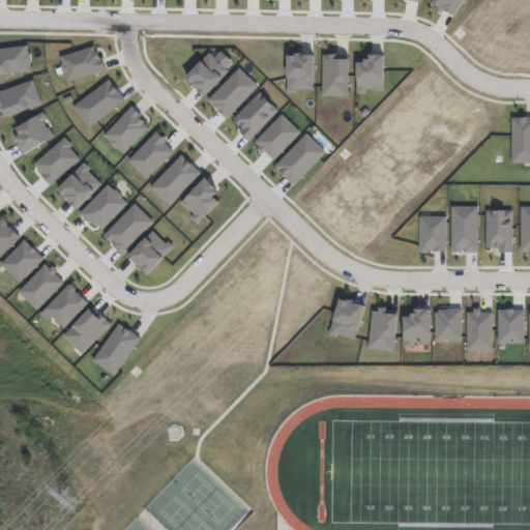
[(95,47),(59,57),(66,81),(104,69),(95,47)]
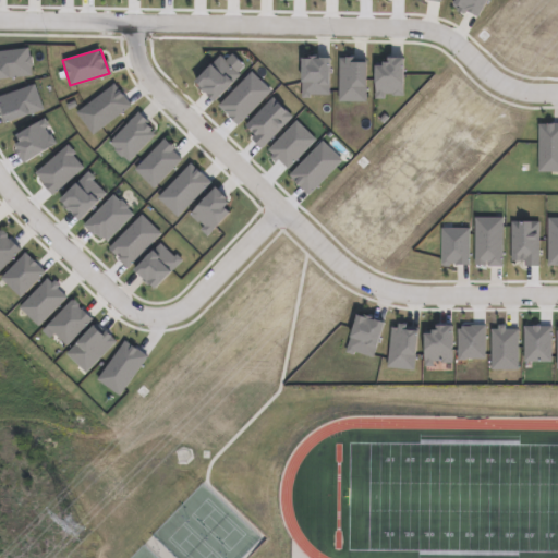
[(113,83),(75,111),(92,135),(129,105),(113,83)]
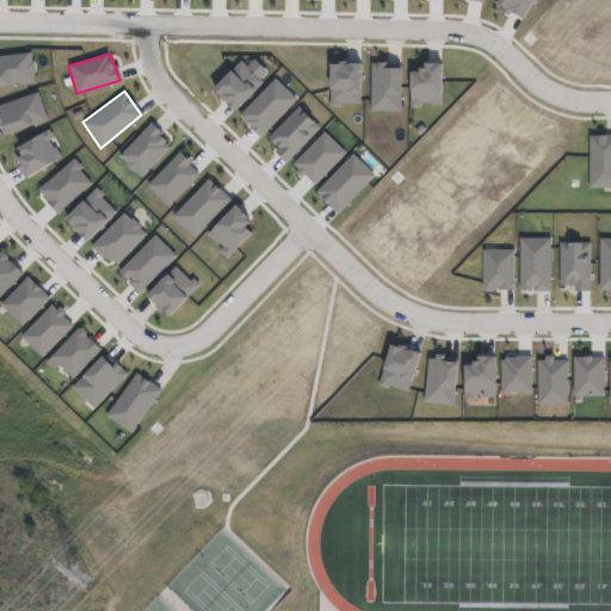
[(150,122),(117,156),(140,177),(172,143),(150,122)]
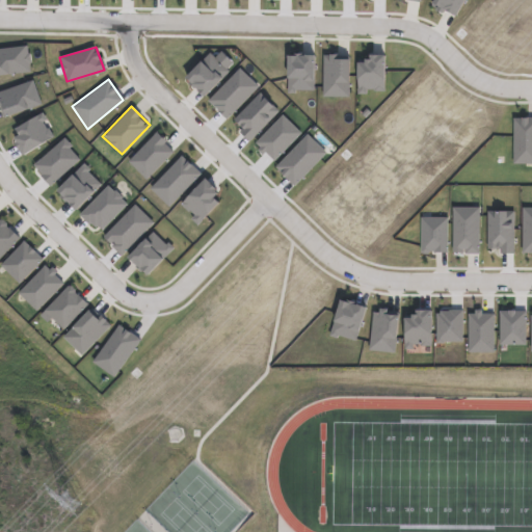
[(156,132),(127,161),(145,180),(174,150),(156,132)]
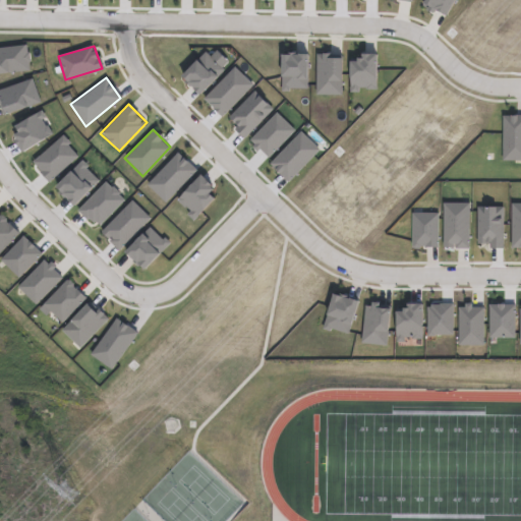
[(177,152),(147,184),(166,203),(196,169),(177,152)]
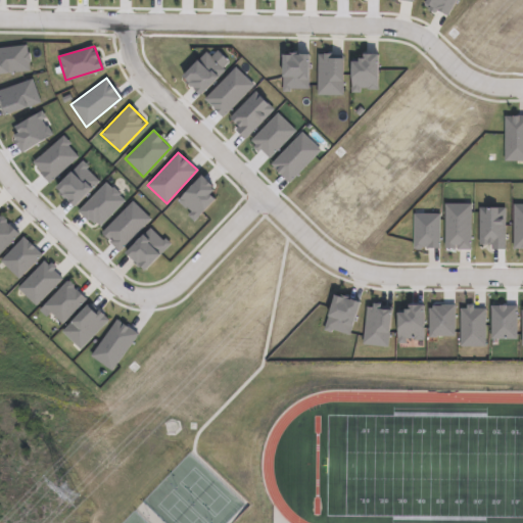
[(201,176),(177,201),(196,219),(216,199),(209,194),(215,188),(201,176)]
